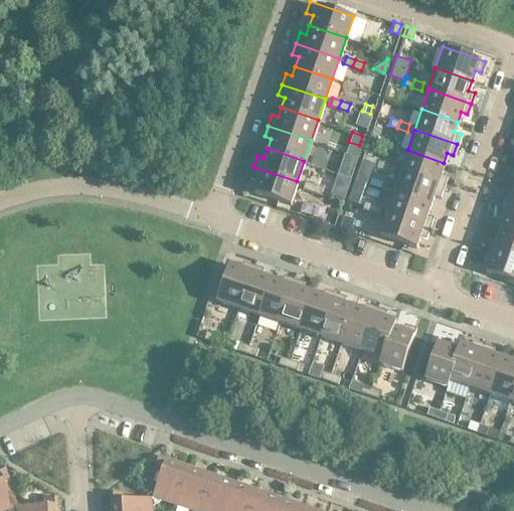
[(444,163),(407,150),(400,171),(443,185),(447,175),(440,172),(444,163)]
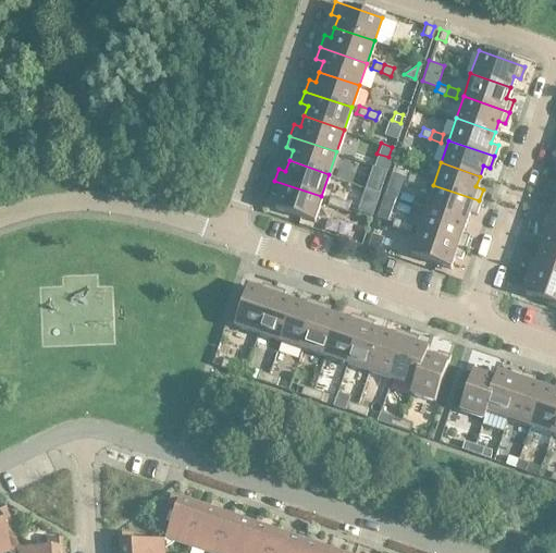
[(390,173),(390,174),(405,180),(406,179),(408,172),(392,167),(390,173)]
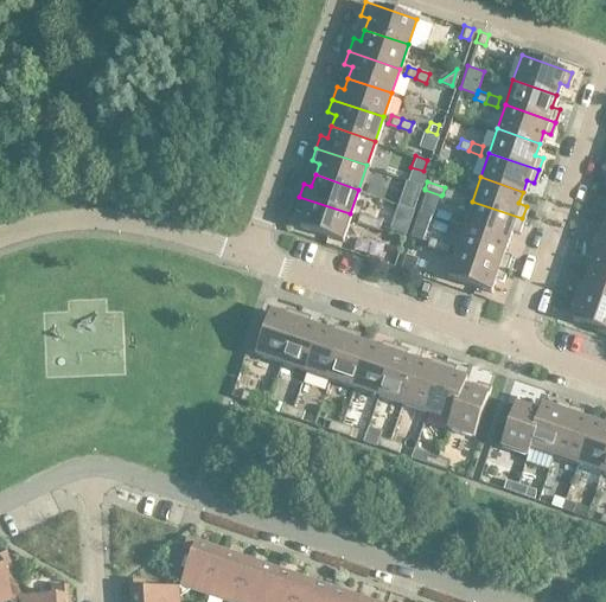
[(455,191),(445,187),(441,196),(452,199),(455,191)]
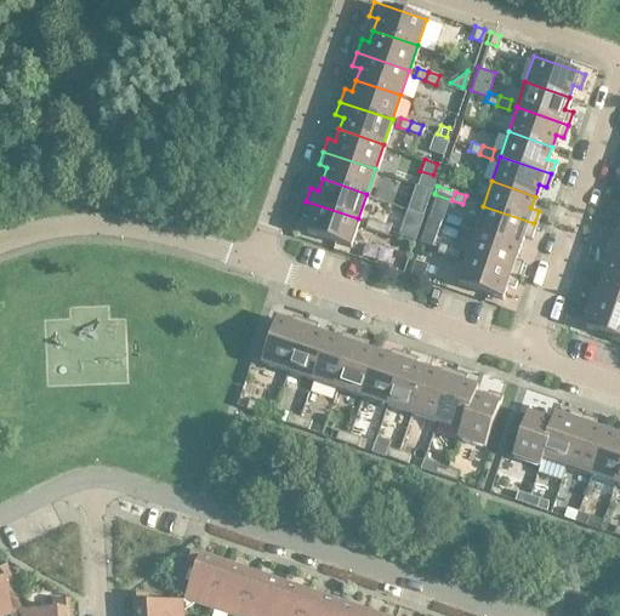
[(477,199),(466,195),(462,204),(475,207),(477,199)]
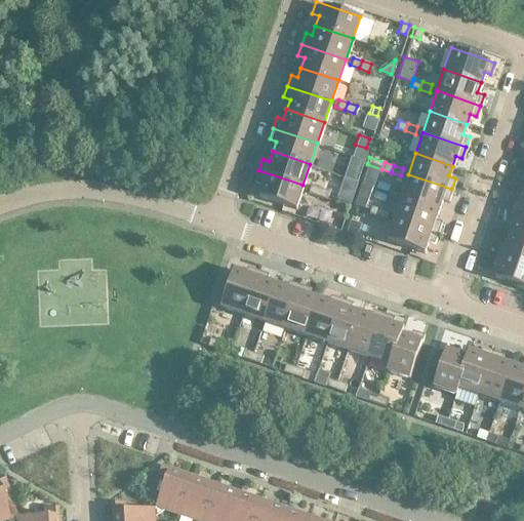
[(303,185),(258,170),(255,181),(262,183),(257,194),(295,207),(303,185)]
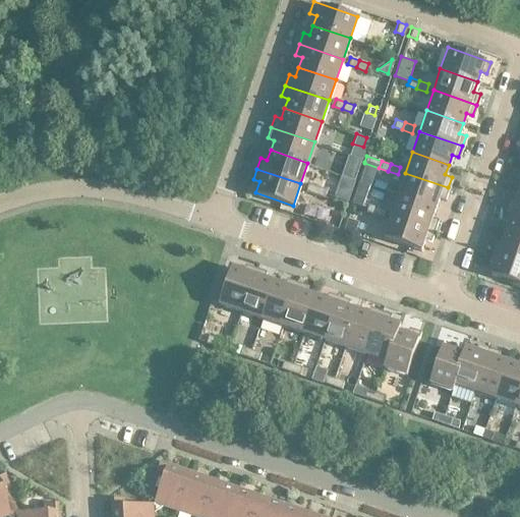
[(448,187),(405,173),(398,193),(435,207),(438,196),(444,198),(448,187)]
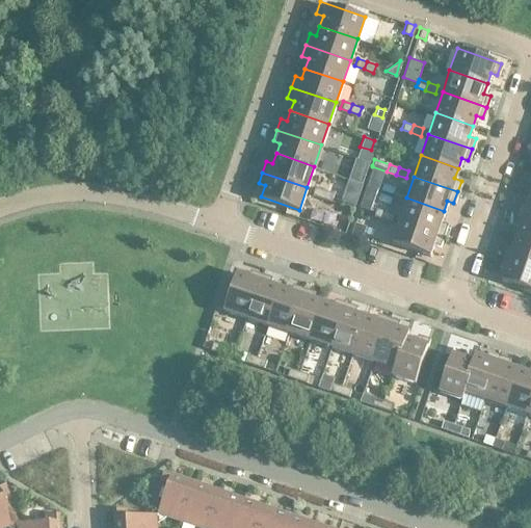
[(359,205),(369,209),(376,188),(366,184),(359,205)]
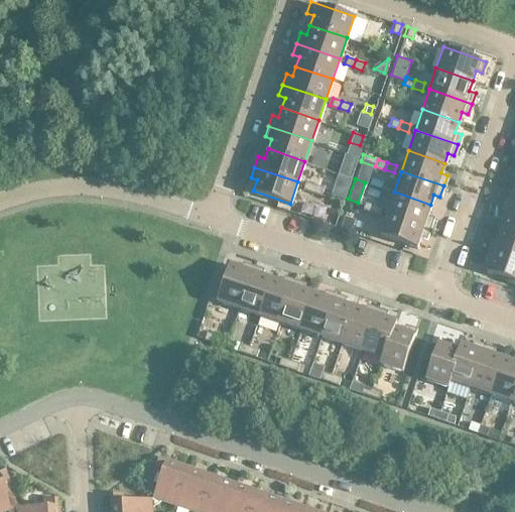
[(301,187),(310,190),(313,182),(304,179),(301,187)]
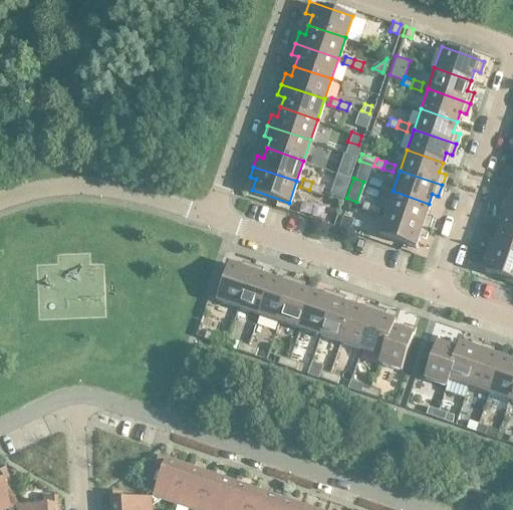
[(321,186),(312,182),(309,190),(319,193),(321,186)]
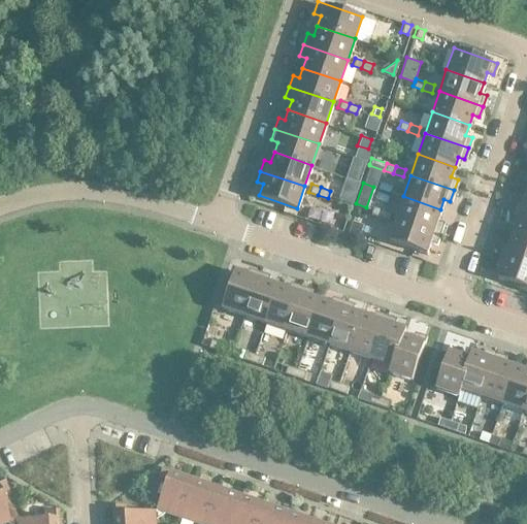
[(339,188),(336,197),(350,201),(354,193),(339,188)]
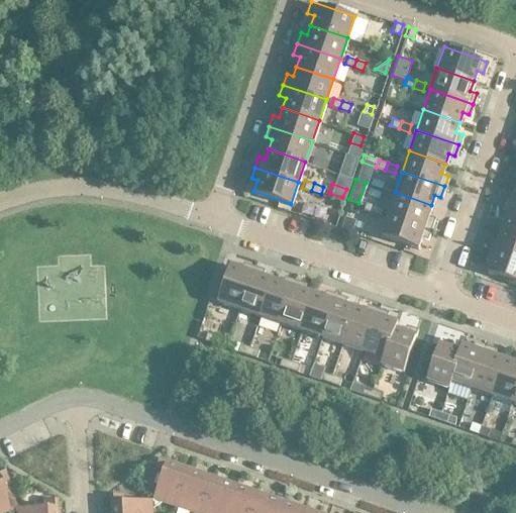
[(515,187),(511,197),(505,195),(501,205),(515,210),(515,187)]
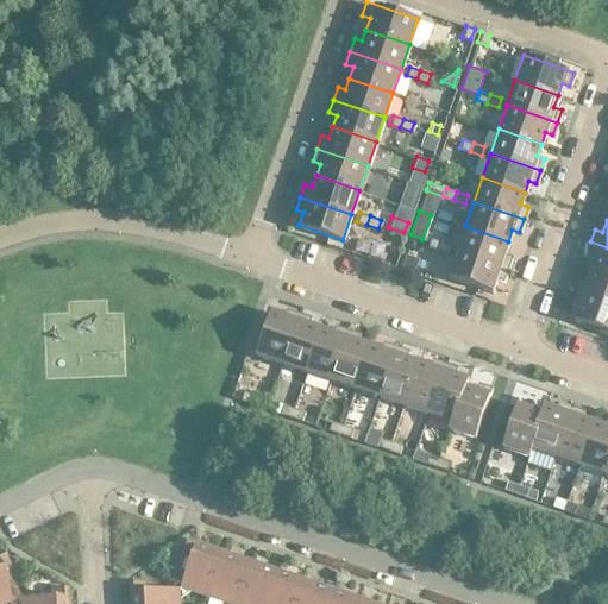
[(508,241),(465,226),(457,250),(507,268),(512,255),(503,252),(508,241)]
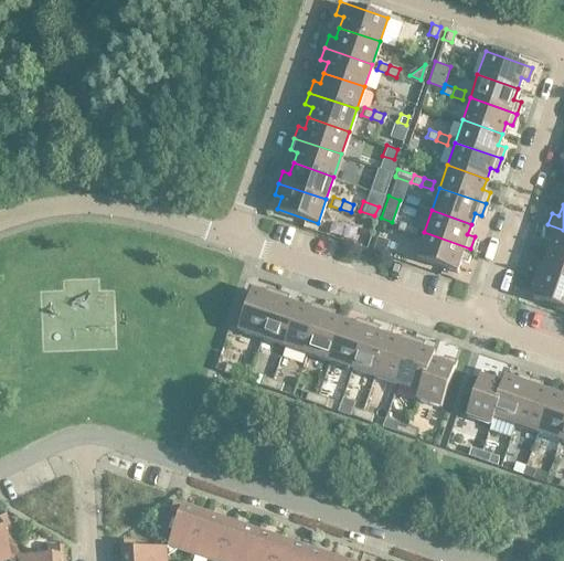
[(395,228),(405,231),(408,223),(398,219),(395,228)]
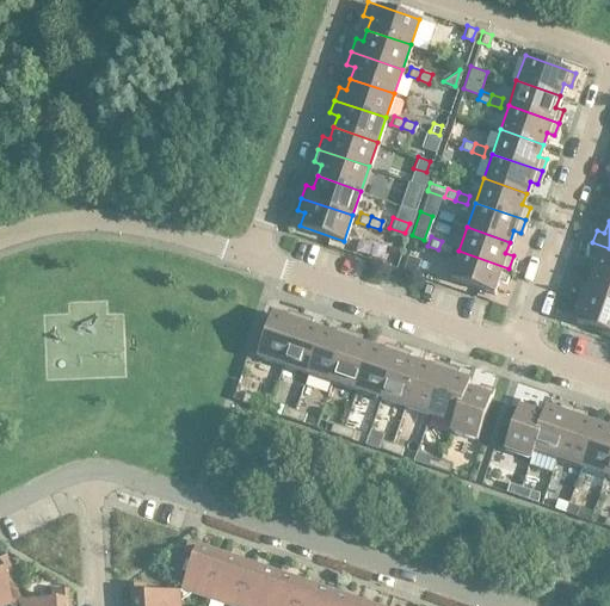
[(453,245),(442,241),(438,249),(450,253),(453,245)]
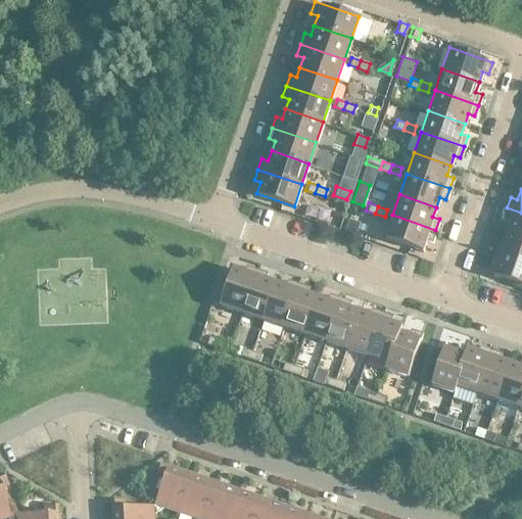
[(521,213),(507,207),(504,219),(510,221),(507,231),(521,236),(521,213)]
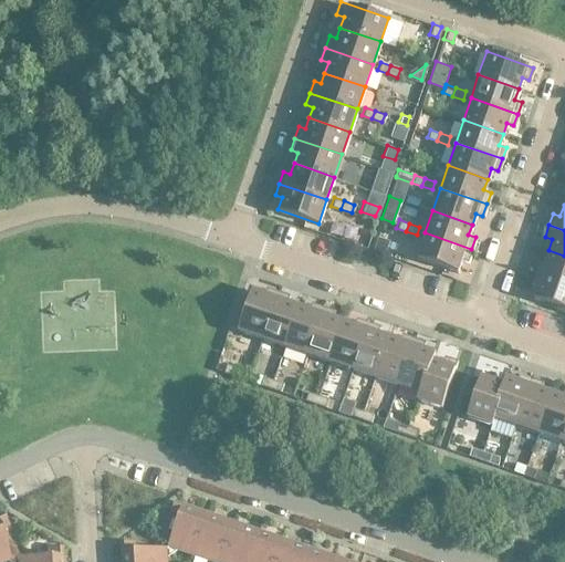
[(471,249),(425,232),(416,257),(457,270),(460,258),(467,261),(471,249)]
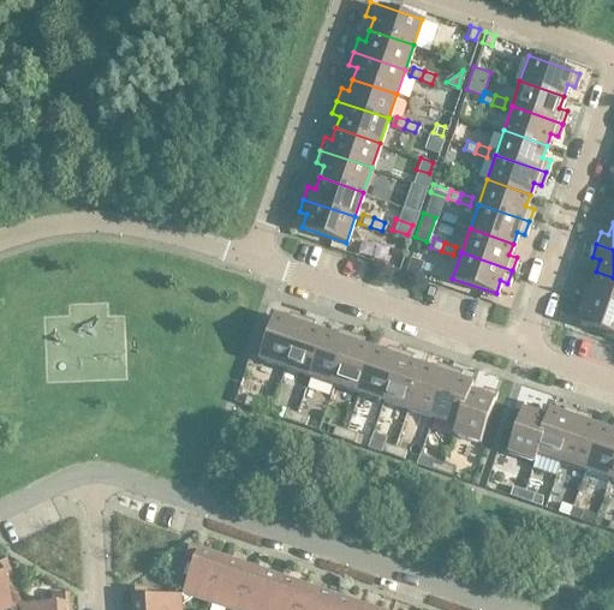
[(409,256),(404,269),(418,274),(423,261),(409,256)]
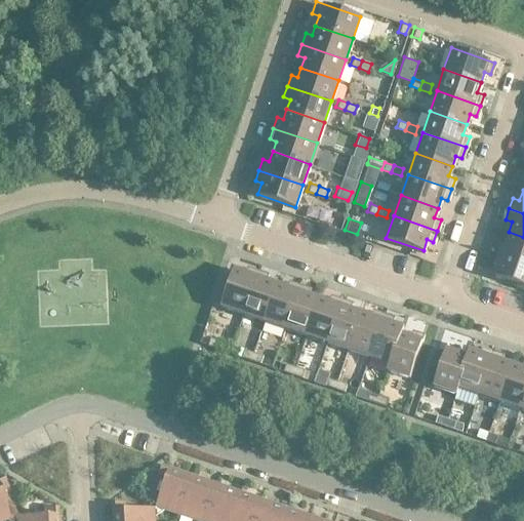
[(523,237),(509,232),(505,242),(498,240),(494,250),(523,261),(523,237)]
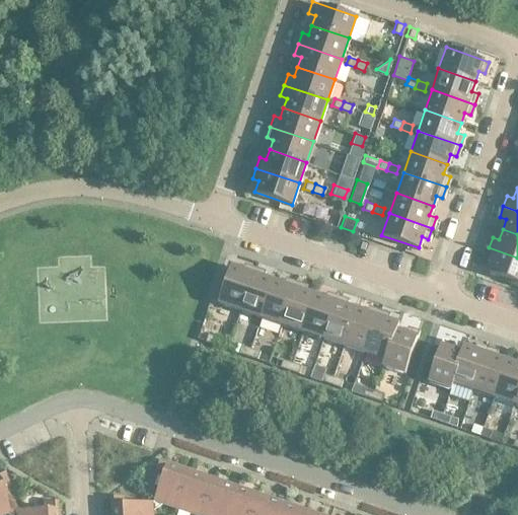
[(517,258),(489,247),(486,259),(492,261),(488,272),(517,281),(517,258)]
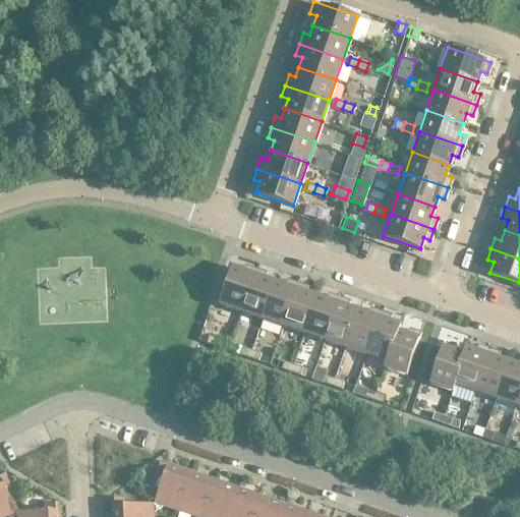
[(218,302),(240,309),(254,267),(244,263),(241,269),(231,266),(218,302)]
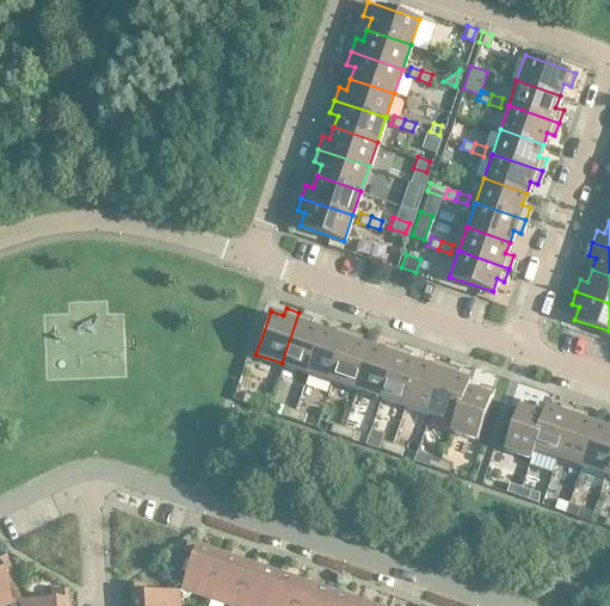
[(312,316),(299,313),(282,363),(306,371),(321,328),(309,325),(312,316)]
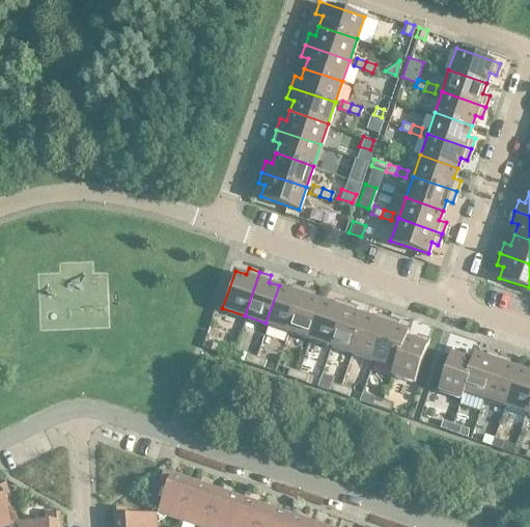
[(288,288),(279,285),(266,323),(287,330),(302,286),(291,282),(288,288)]
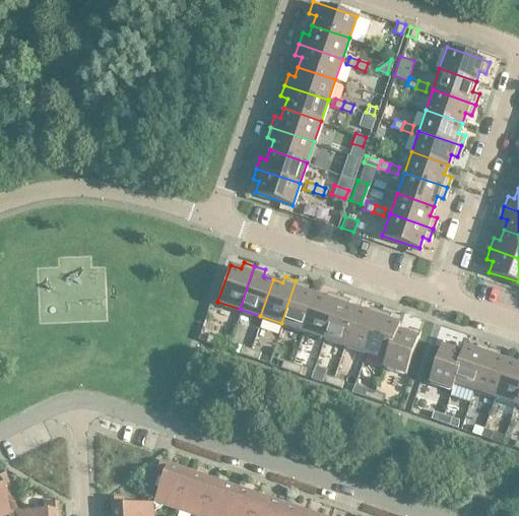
[(307,283),(296,280),(281,323),(302,330),(314,294),(305,291),(307,283)]
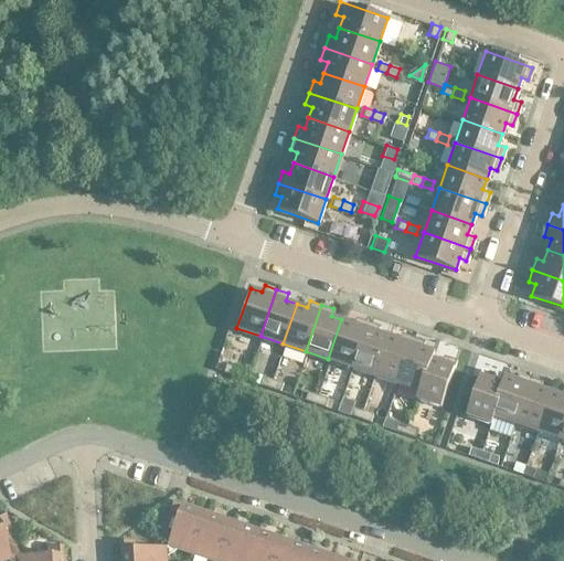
[(352,323),(341,319),(328,359),(351,367),(366,320),(354,316),(352,323)]
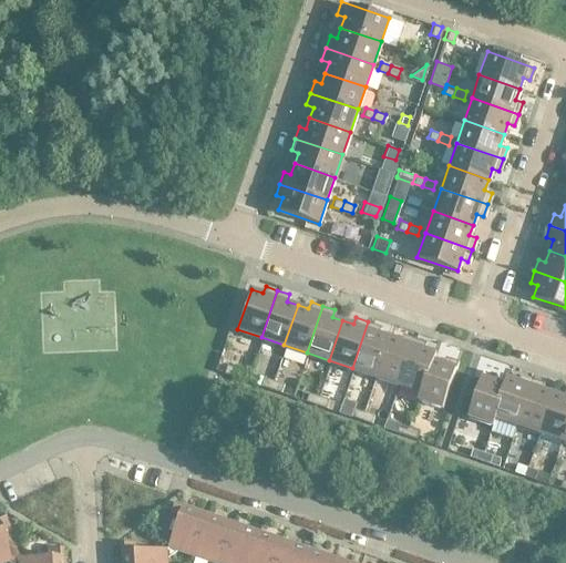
[(380,325),(368,321),(352,368),(374,376),(388,336),(378,333),(380,325)]
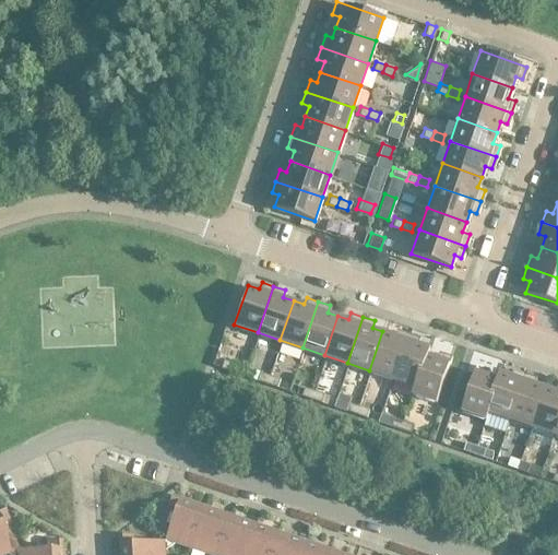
[(393,334),(382,331),(369,370),(391,378),(407,332),(395,328),(393,334)]
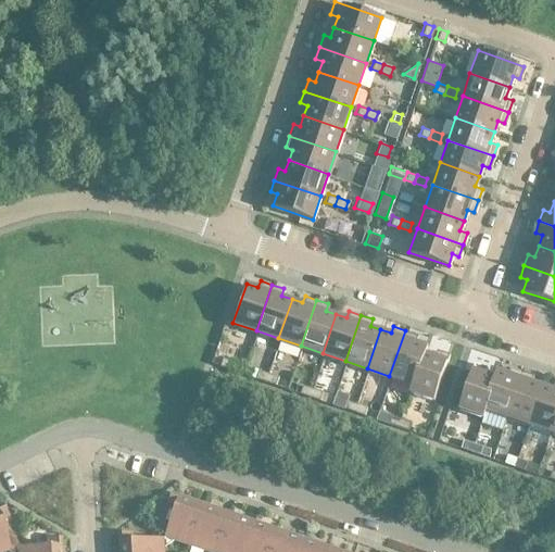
[(417,334),(405,330),(389,376),(411,384),(412,384),(423,351),(424,352),(426,345),(414,341),(417,334)]
